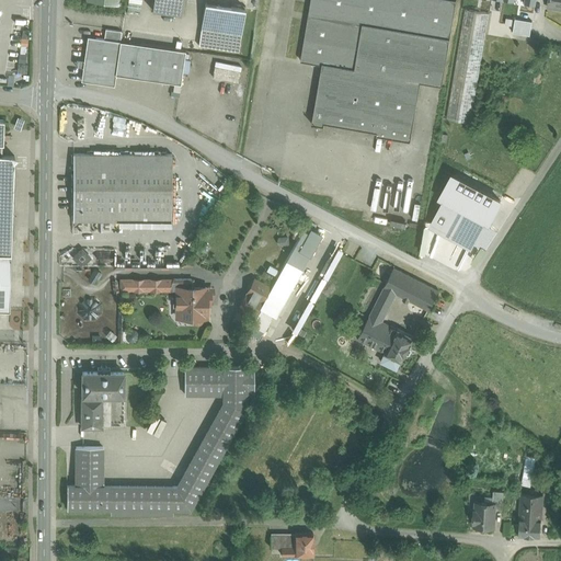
[(182,0),(153,0),(152,10),(181,14),(182,0)]
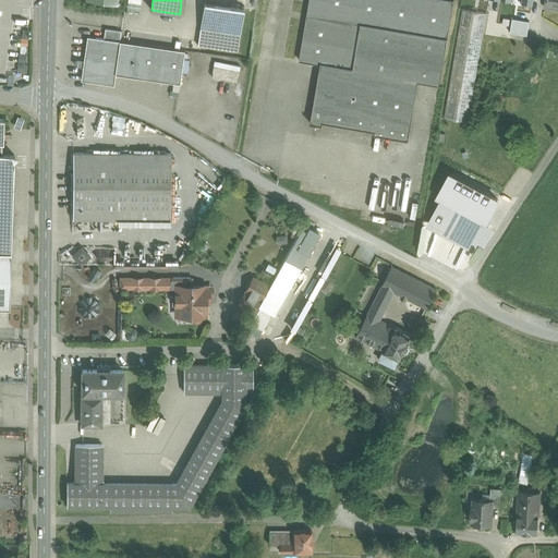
[(455,0),(452,0),(308,0),(299,60),(320,64),(311,123),(323,125),(323,122),(375,131),(375,134),(409,140),(419,81),(439,85),(455,0)]
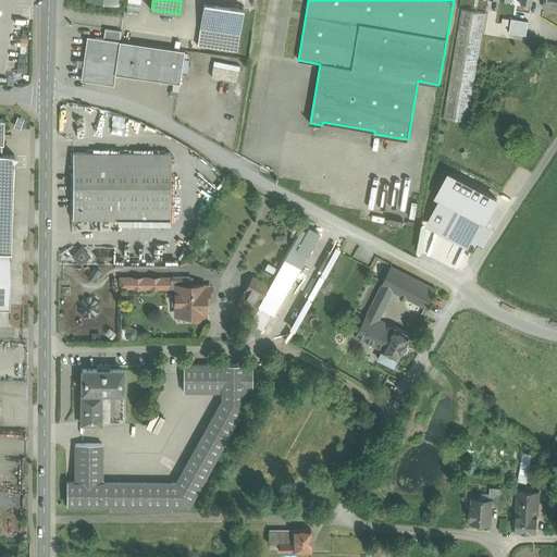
[(556,0),(545,0),(544,7),(556,9),(556,0)]
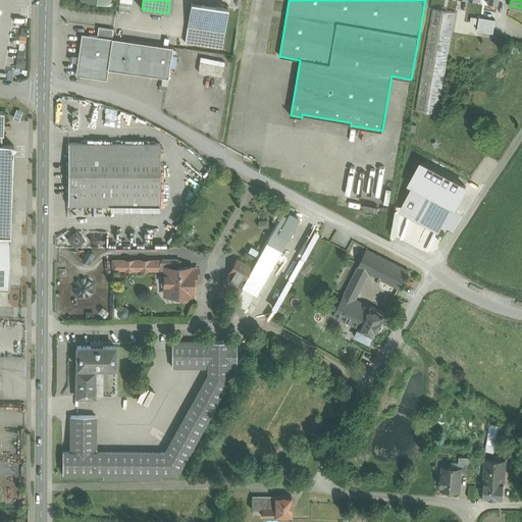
[(228,8),(191,2),(188,27),(224,32),(228,8)]
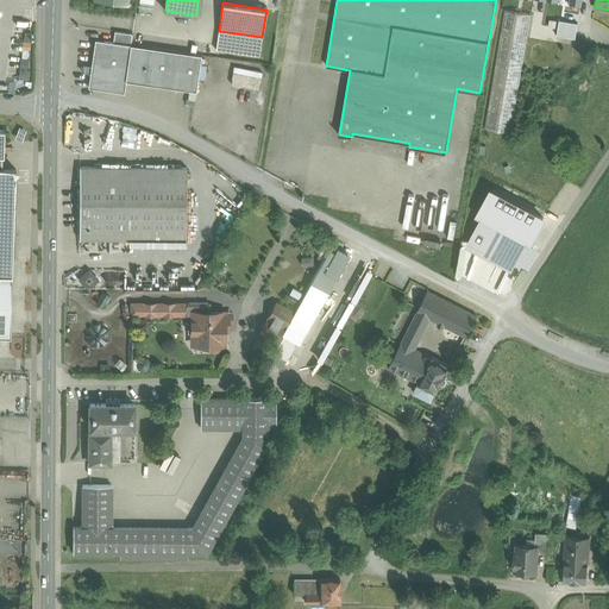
[(532,14),(504,10),(484,129),(512,133),(532,14)]
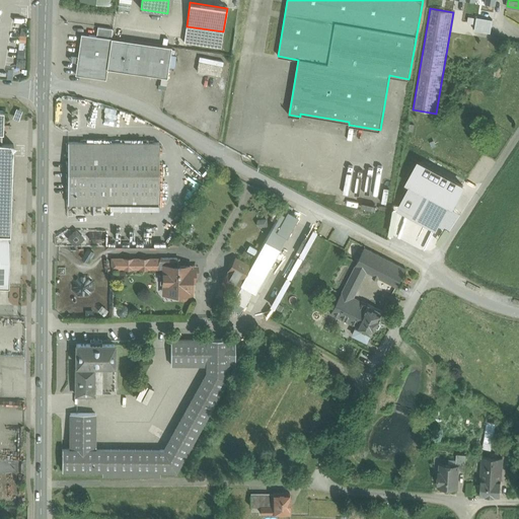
[(485,17),(484,26),(492,28),(494,18),(485,17)]
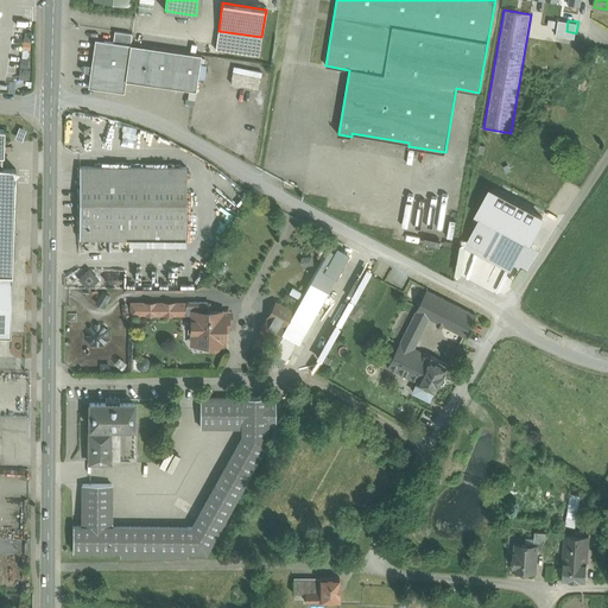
[(132,35),(114,32),(113,43),(130,45),(132,35)]
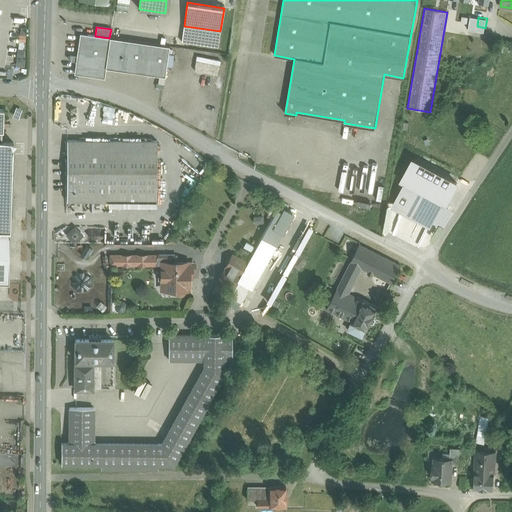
[(95,36),(80,34),(74,74),(104,78),(106,68),(110,38),(109,38),(95,36)]
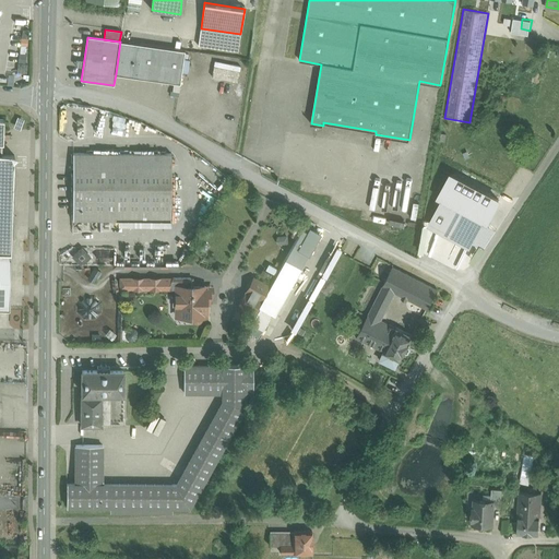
[(185,50),(120,42),(116,74),(180,84),(185,50)]
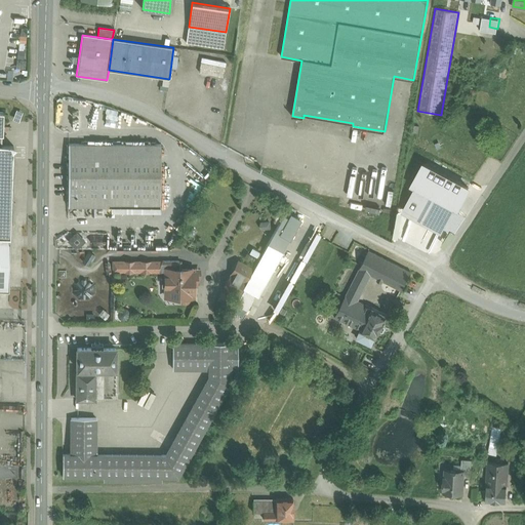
[(161,145),(69,144),(69,206),(161,206),(161,145)]
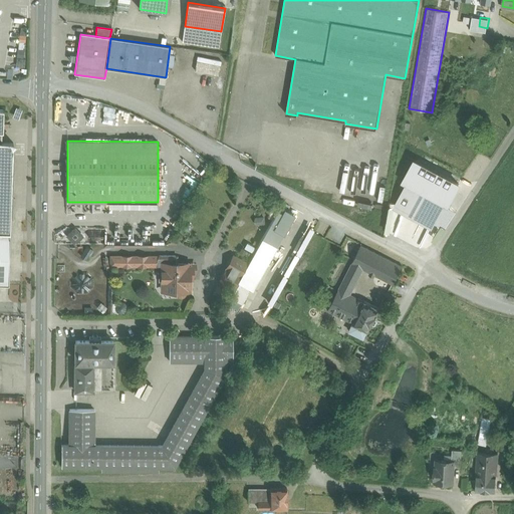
[(1,144),(0,143),(0,232),(10,233),(11,207),(13,143),(1,143),(1,144)]
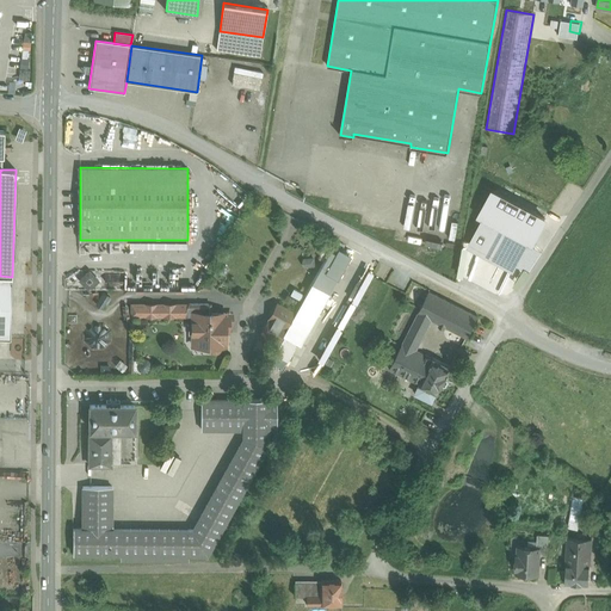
[(526,241),(483,218),(470,245),(513,267),(526,241)]
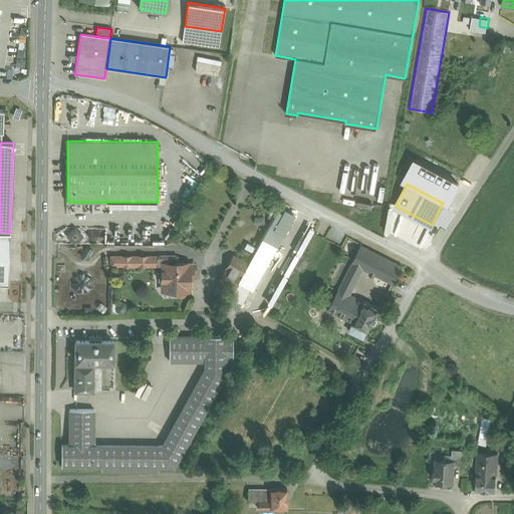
[(290,217),(278,210),(239,281),(249,286),(273,244),(275,245),(290,217)]
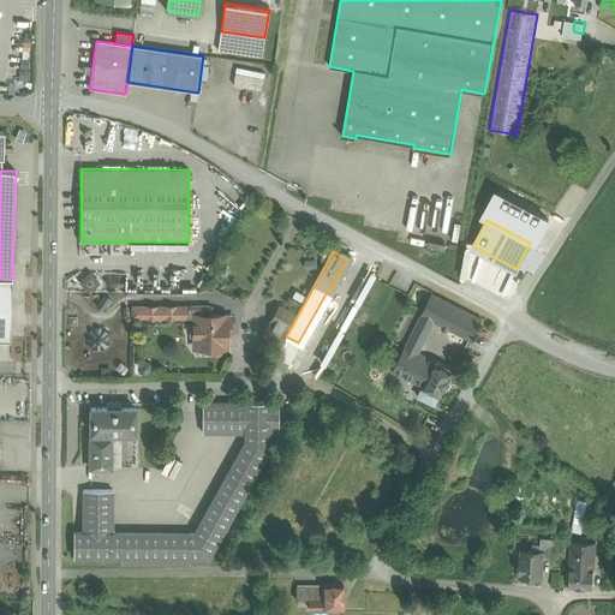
[(89,291),(100,280),(90,270),(79,281),(89,291)]
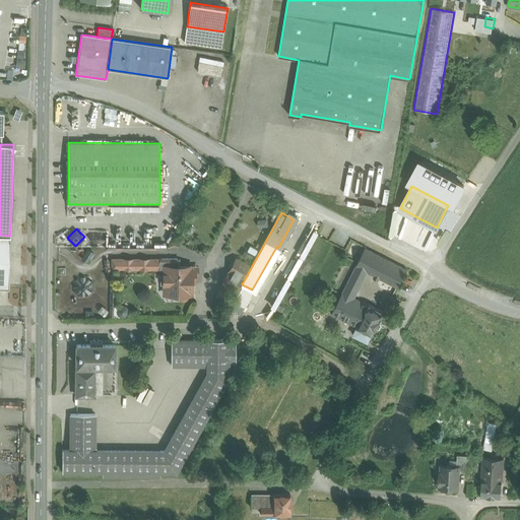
[(0,286),(9,287),(10,236),(0,235),(0,286)]
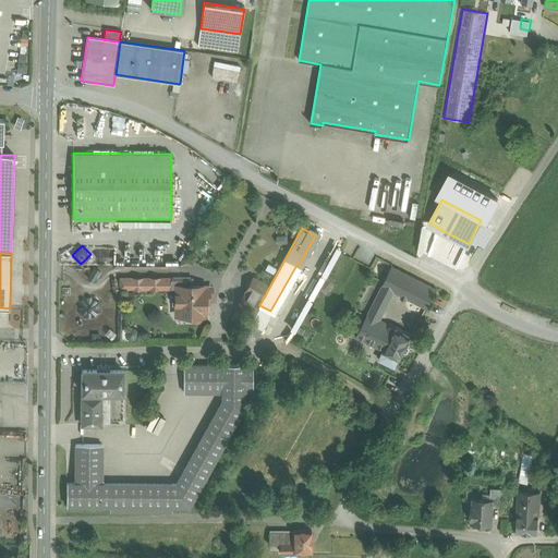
[(436,289),(392,266),(383,286),(395,292),(401,295),(401,298),(405,300),(407,299),(426,308),(436,289)]
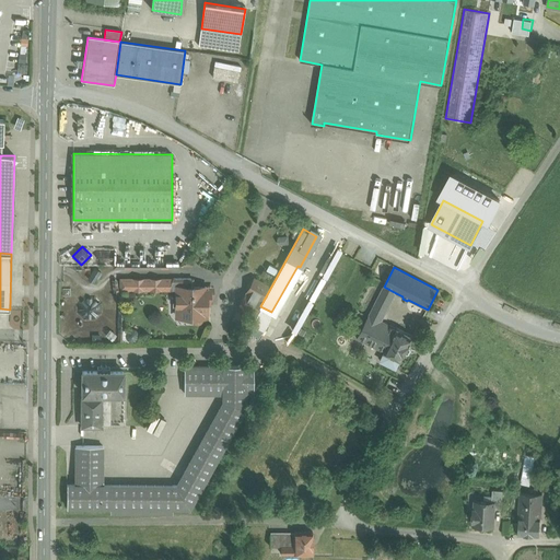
[(173,291),(173,288),(173,279),(124,279),(124,291),(173,291)]
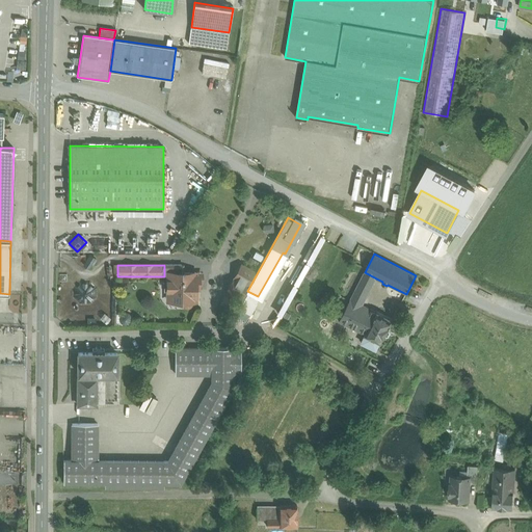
[(182,265),(164,265),(164,273),(168,273),(182,273),(182,265)]
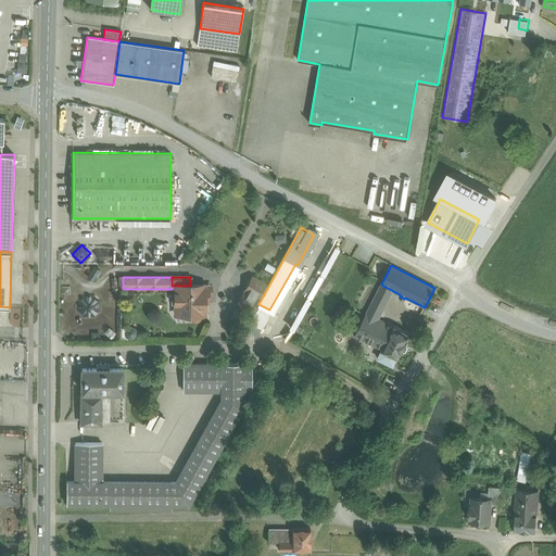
[(393,291),(381,285),(367,313),(379,318),(393,291)]
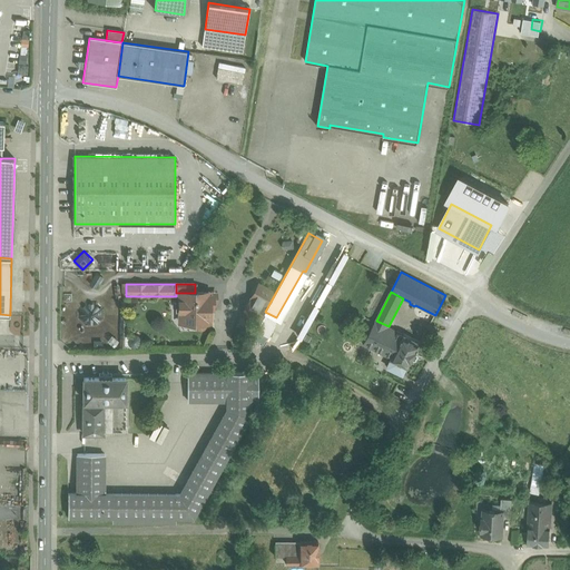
[(195,293),(180,293),(180,321),(195,321),(195,324),(196,326),(197,328),(200,330),(203,328),(205,326),(206,324),(206,321),(209,321),(209,293),(196,293),(195,293)]
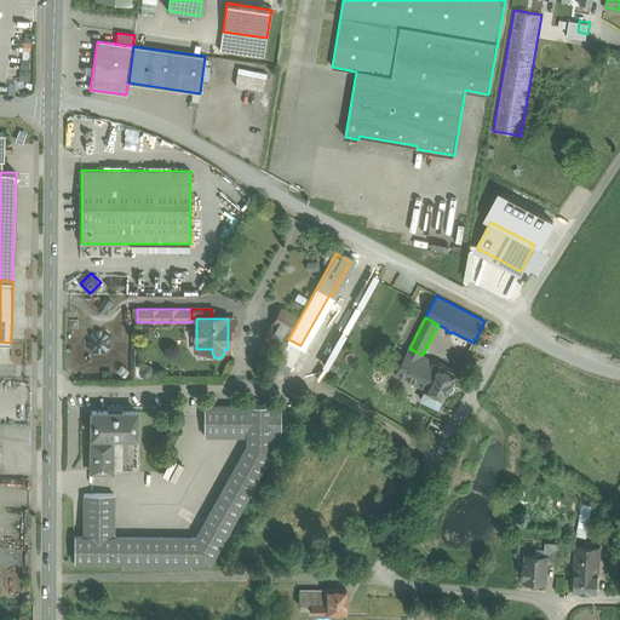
[(104,328),(93,328),(86,336),(86,348),(93,355),(104,355),(113,348),(113,336),(104,328)]
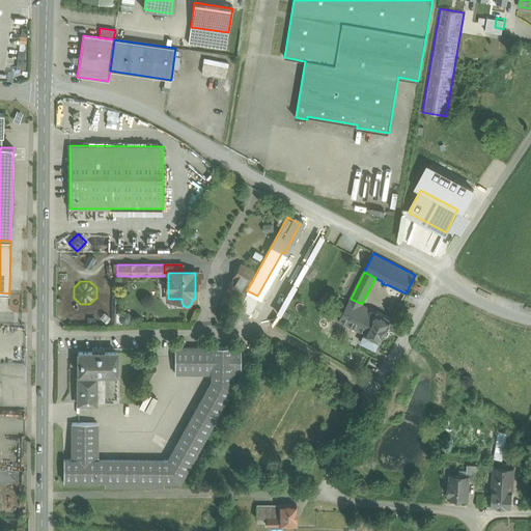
[(362,304),(351,299),(338,320),(365,333),(361,341),(375,348),(380,341),(392,319),(376,311),(362,304)]
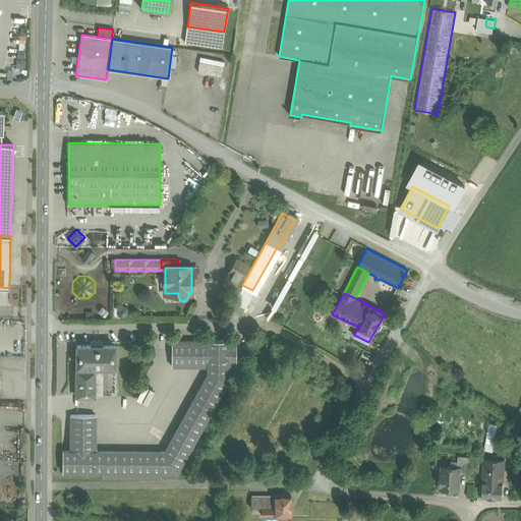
[(228,340),(208,340),(208,341),(171,341),(171,366),(208,366),(208,374),(164,452),(96,451),(96,415),(70,415),(70,451),(62,451),(62,472),(103,472),(103,476),(161,476),(161,472),(176,473),(228,380),(228,366),(236,366),(236,341),(229,341),(228,340)]
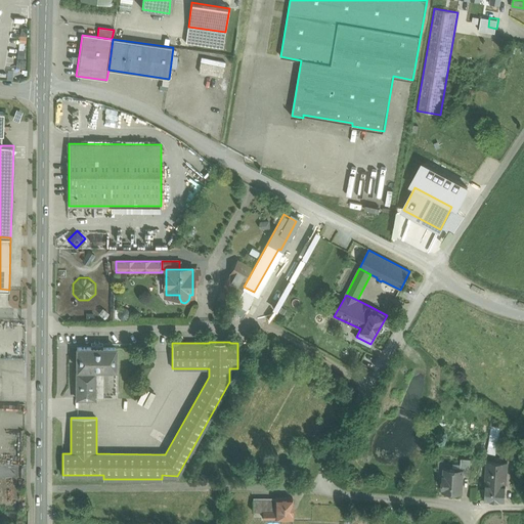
[(116,347),(77,347),(77,369),(81,369),(81,374),(77,374),(77,399),(94,399),(94,396),(99,397),(99,374),(103,374),(103,369),(116,369),(116,347)]
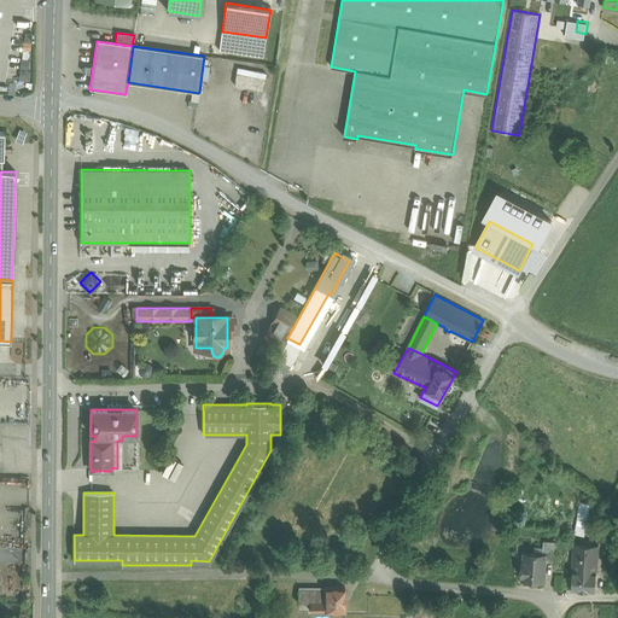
[(586,534),(588,503),(578,502),(576,534),(586,534)]
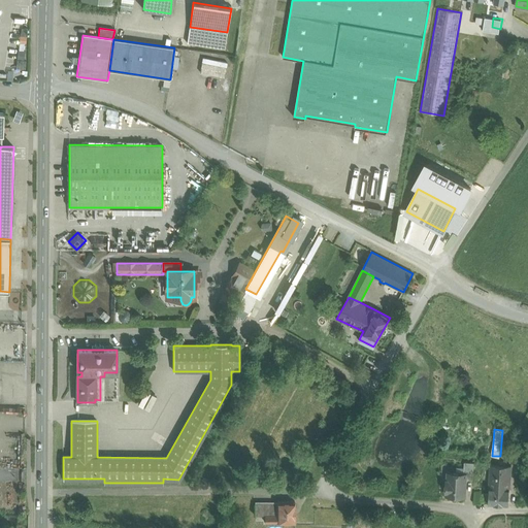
[(474,461),(464,461),(463,474),(466,474),(466,477),(473,477),(474,461)]
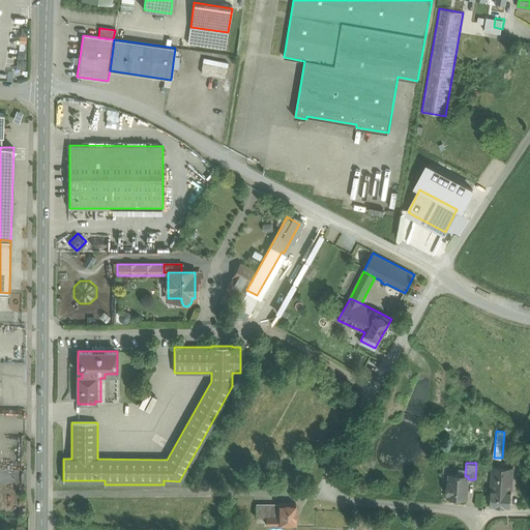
[(513,467),(493,466),(491,496),(491,501),(491,505),(510,506),(511,490),(513,467)]
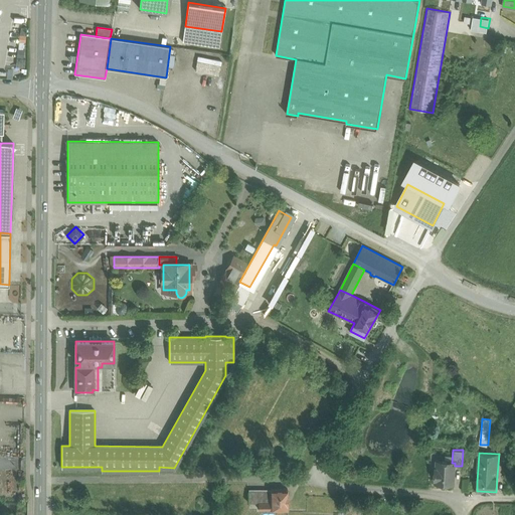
[(452,463),(447,463),(448,461),(437,460),(437,467),(436,467),(435,479),(436,479),(436,482),(454,483),(455,466),(455,463),(452,463)]
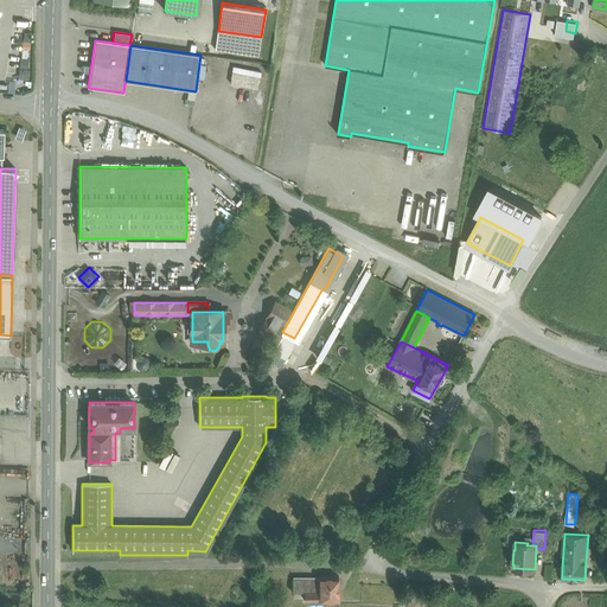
[(339,600),(339,576),(319,576),(319,579),(319,592),(311,592),(305,592),(305,600),(339,600)]
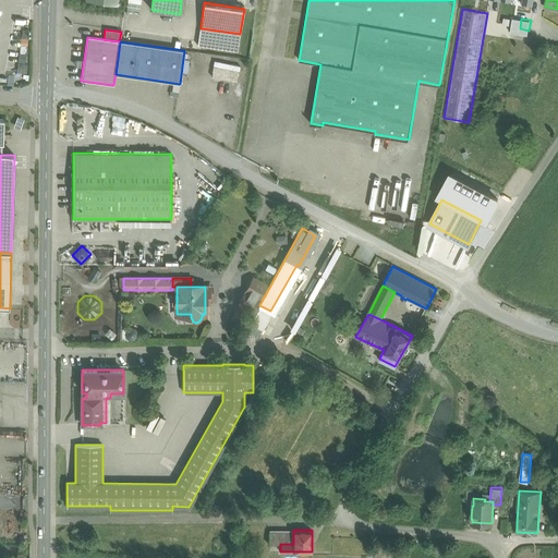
[(280,544),(286,544),(286,532),(270,532),(270,544),(280,544)]
